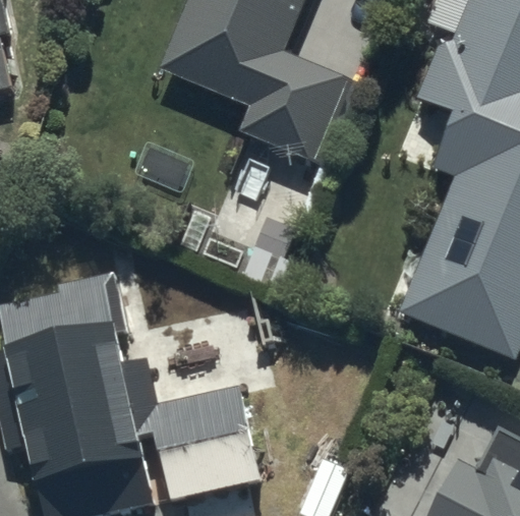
[(185,0),(160,68),(246,101),(236,128),(319,161),(350,79),(283,54),(303,0),(185,0)]
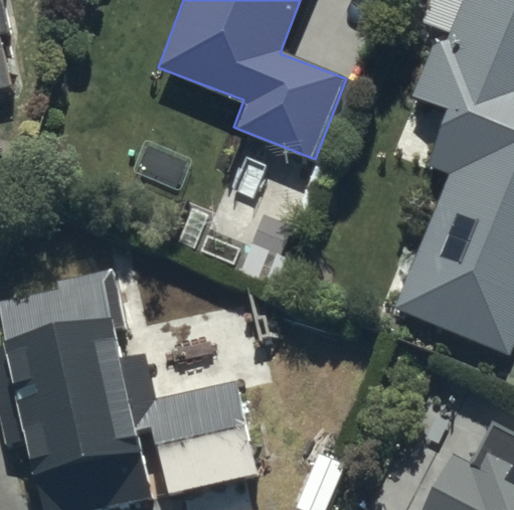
[(424,161),(449,172),(396,307),(511,350),(513,341),(513,0),(467,0),(448,45),(438,40),(413,96),(447,110),(424,161)]
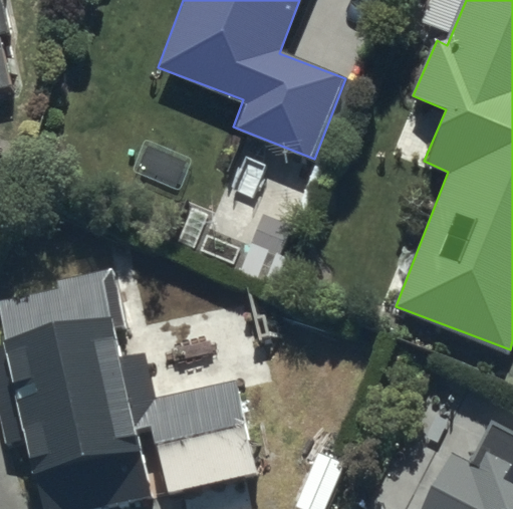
[(0,90),(10,88),(0,28),(0,90)]
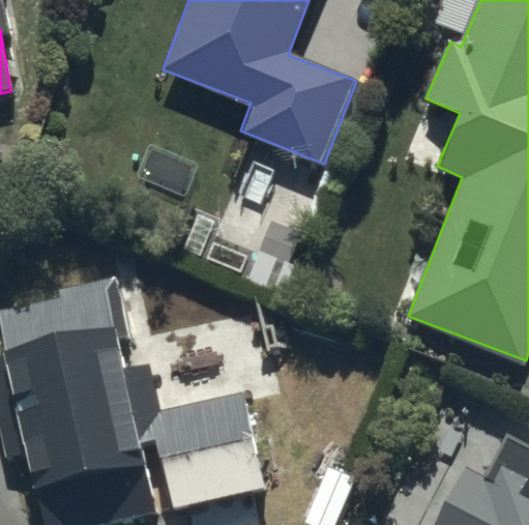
[(31,454),(45,524),(88,524),(266,488),(248,404),(268,400),(263,373),(239,377),(242,392),(158,409),(149,362),(124,368),(118,338),(127,337),(115,275),(58,287),(59,296),(0,309),(0,330),(5,354),(0,354),(0,432),(5,460),(31,454)]
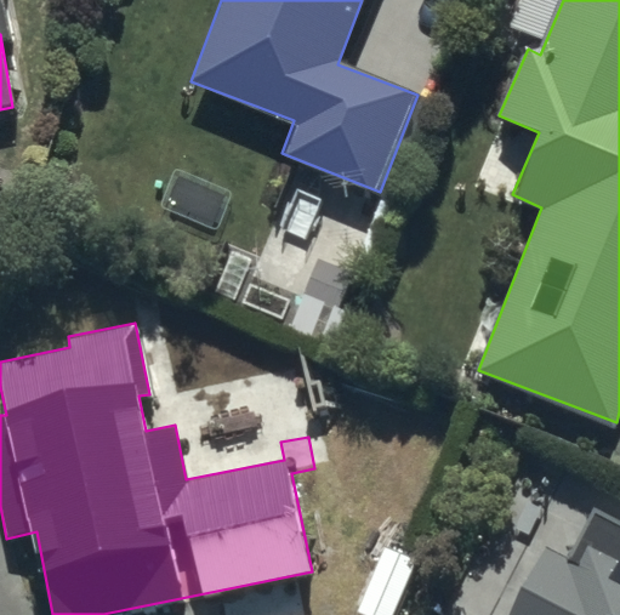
[(619,614),(619,525),(596,513),(570,562),(544,548),(508,614),(619,614)]
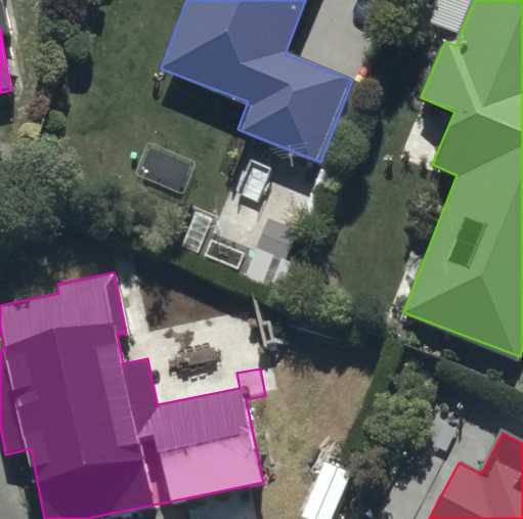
All buildings are outlined.
